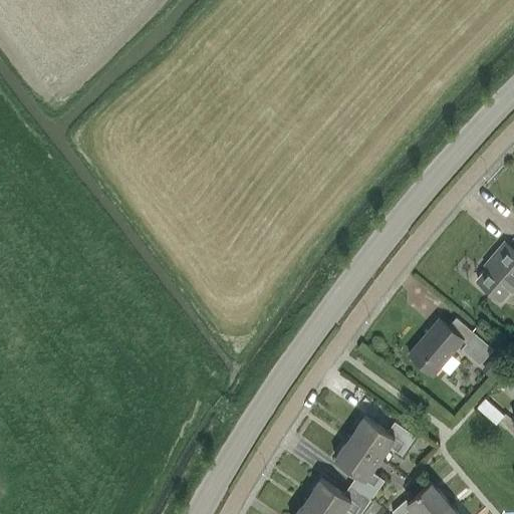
[(513,248),(505,241),(493,255),(499,260),(492,268),(490,266),(478,280),(501,299),(513,283),(513,248)]
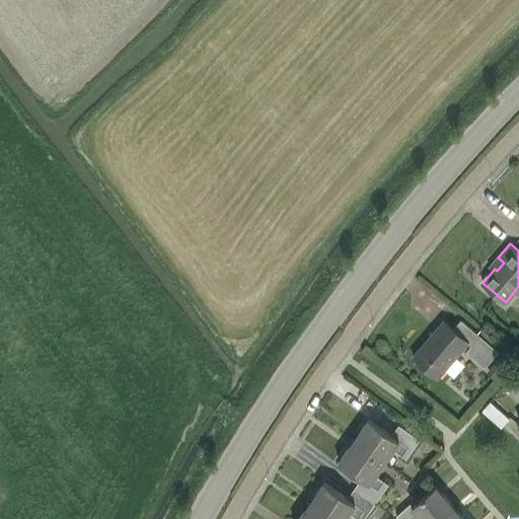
[(453,328),(444,320),(413,356),(438,377),(445,369),(454,377),(464,365),(455,357),(468,342),(472,346),(467,352),(486,367),(499,352),(461,319),(453,328)]
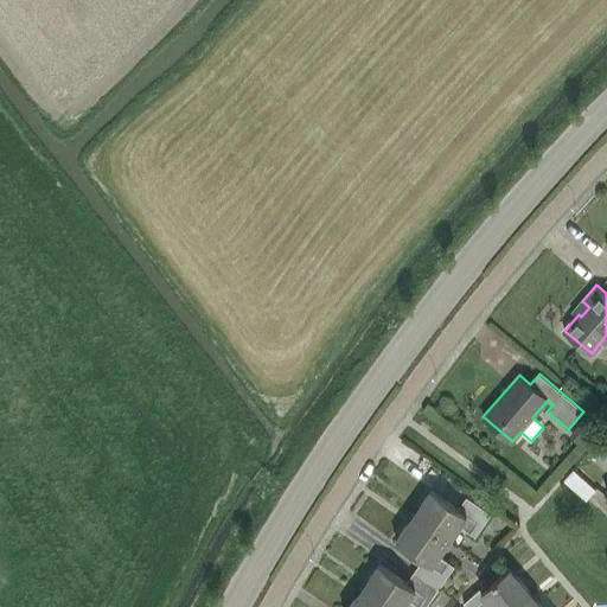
[(582,420),(569,435),(579,442),(590,428),(582,420)]
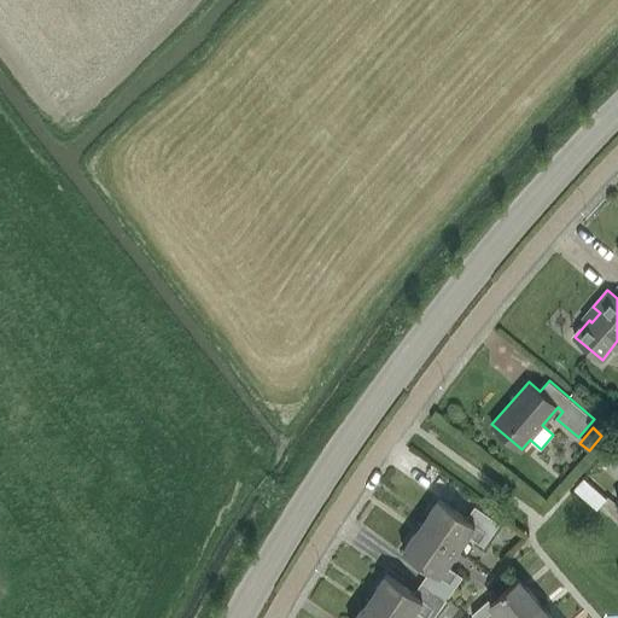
[(606,497),(587,481),(577,490),(598,508),(606,497)]
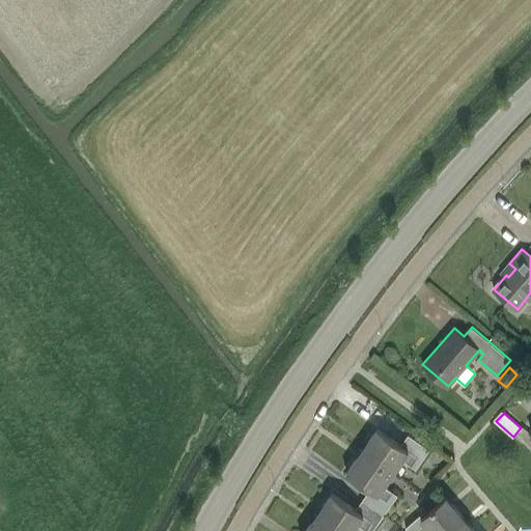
[(416,469),(429,449),(409,435),(401,445),(378,428),(364,448),(395,470),(402,459),(416,469)]
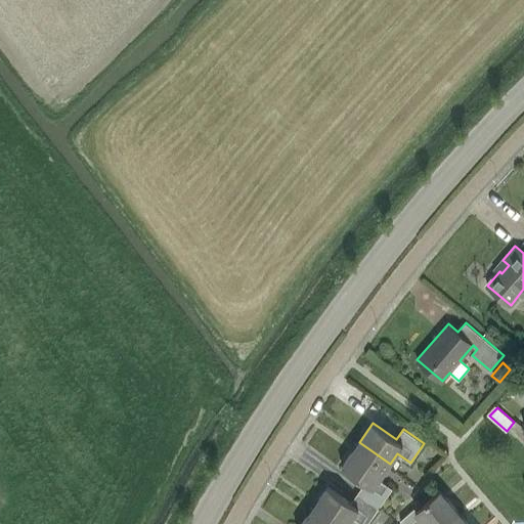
[(390,464),(359,442),(342,467),(365,482),(361,487),(383,503),(392,488),(379,479),(390,464)]
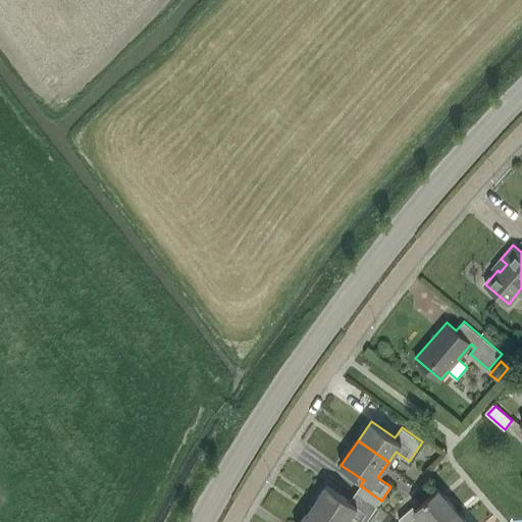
[(365,521),(381,501),(360,485),(350,501),(326,484),(317,499),(348,520),(351,515),(360,521),(365,521)]
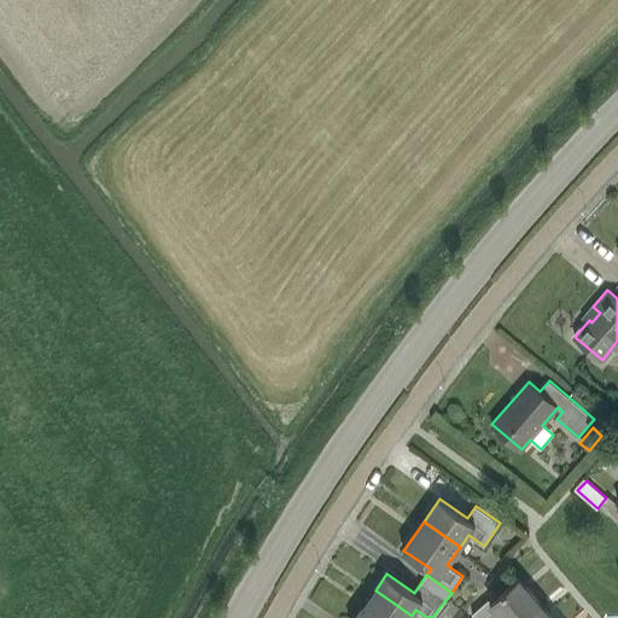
[(489,599),(472,613),(477,617),(483,617),(495,608),(502,617),(518,617),(538,601),(519,578),(491,602),(489,599)]
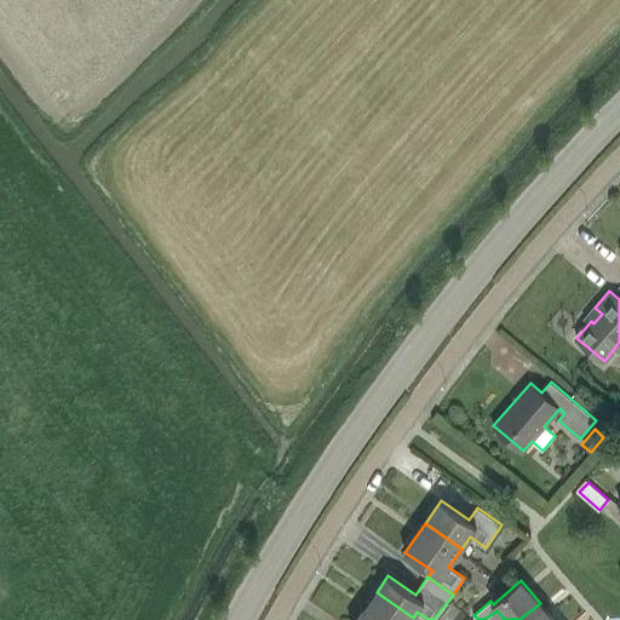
[(411,619),(413,618),(377,592),(356,619),(411,619)]
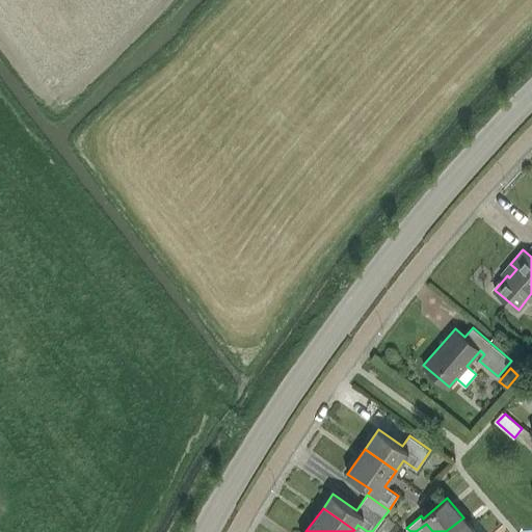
[(476,531),(463,517),(446,531),(476,531)]
